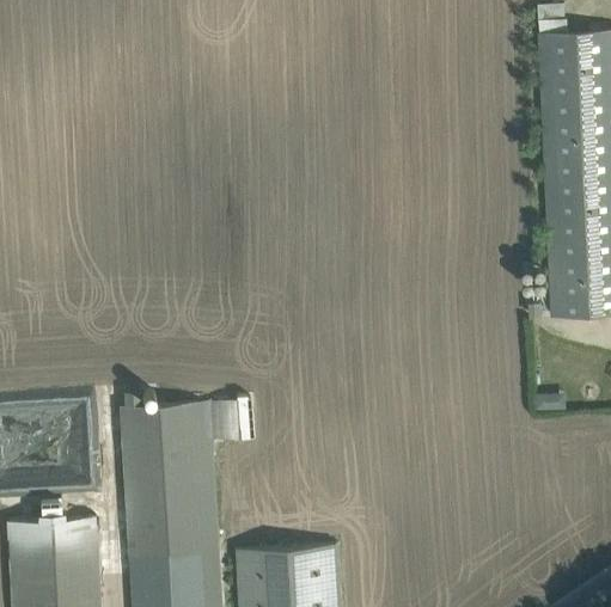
[(537,8),(539,37),(537,37),(550,319),(610,316),(610,31),(568,35),(567,22),(564,22),(563,6),(537,8)]
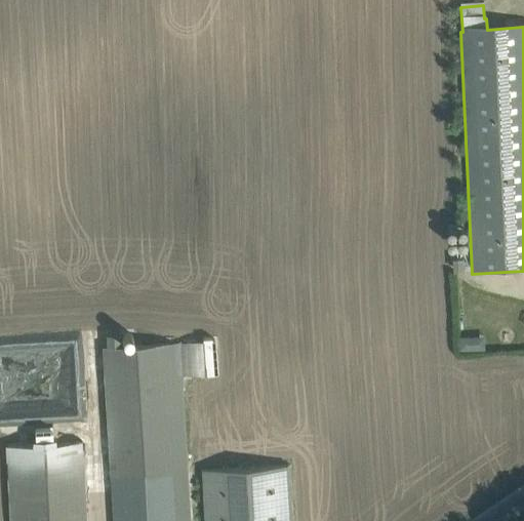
[(462,353),(488,351),(488,338),(461,339),(462,353)]
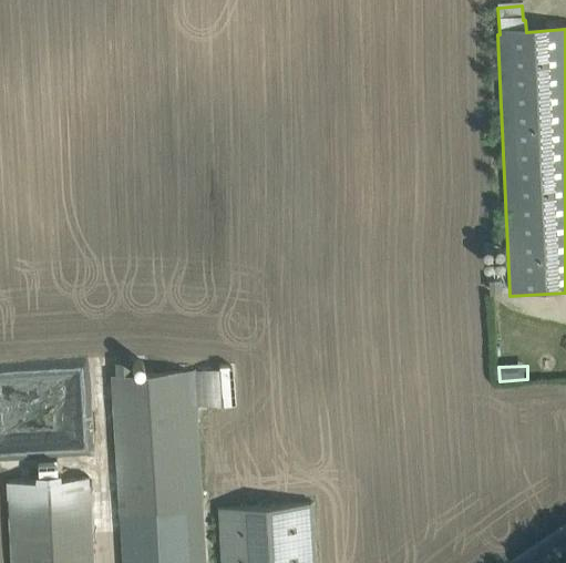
[(111,378),(122,562),(192,562),(182,375),(111,378)]
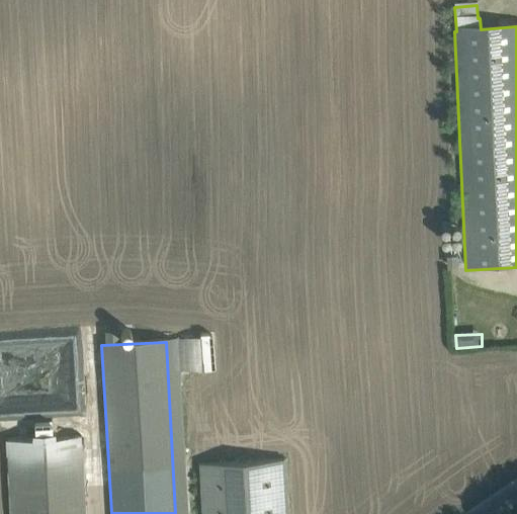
[(34,442),(7,443),(11,513),(82,513),(79,440),(52,441),(51,432),(49,432),(49,429),(33,430),(34,442)]
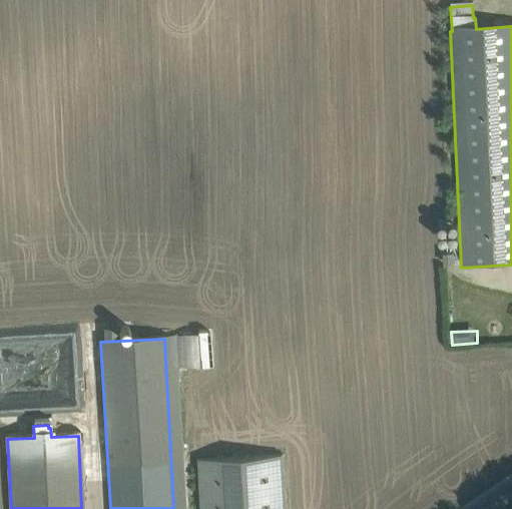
[(197,463),(199,508),(283,508),(280,458),(197,463)]
